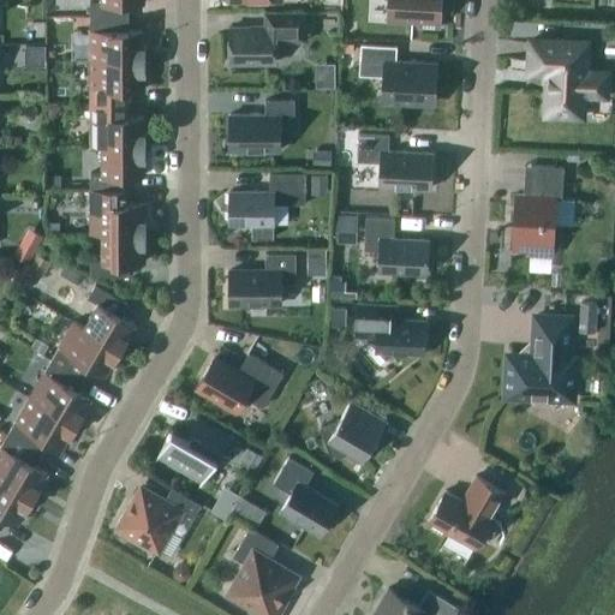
[(89,0),(90,16),(129,16),(129,1),(144,1),(144,0),(89,0)]
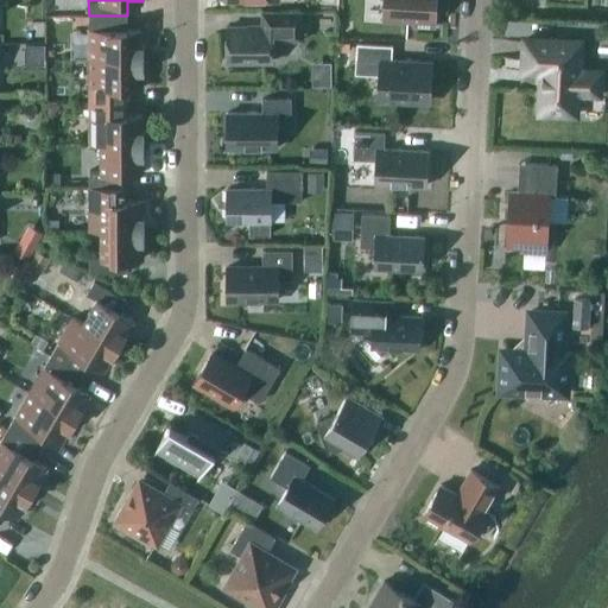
[(413,20),(413,25),(435,26),(435,0),(384,0),(384,19),(413,20)]
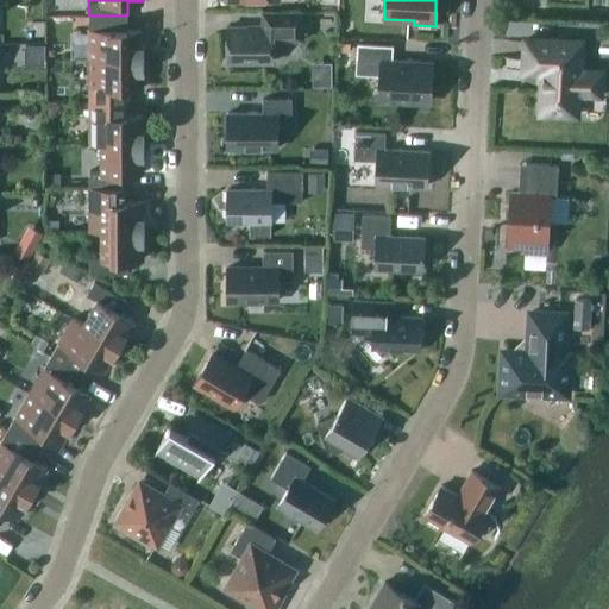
[(275,41),(303,41),(303,11),(263,11),(263,26),(227,26),(227,61),(275,61),(275,41)]
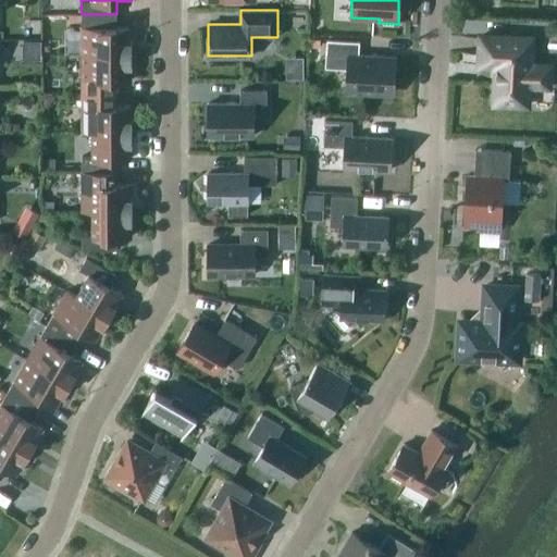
[(82,53),(93,53),(133,53),(132,38),(131,38),(131,27),(116,27),(116,14),(82,14),(82,53)]
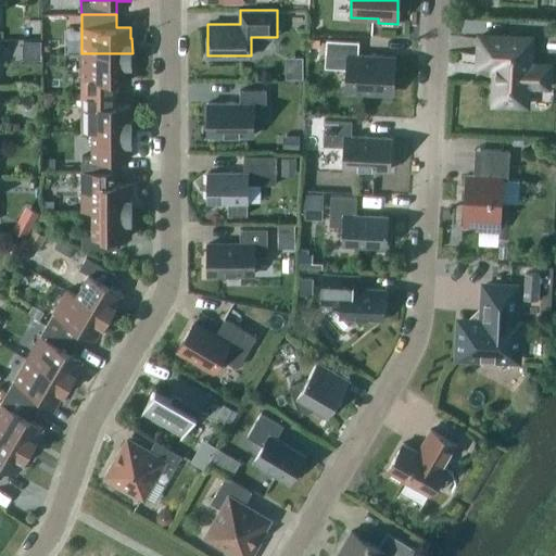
[(494,80),(493,103),(527,104),(528,84),(547,85),(548,65),(529,64),(531,37),(480,35),(479,63),(497,64),(496,80),(494,80)]
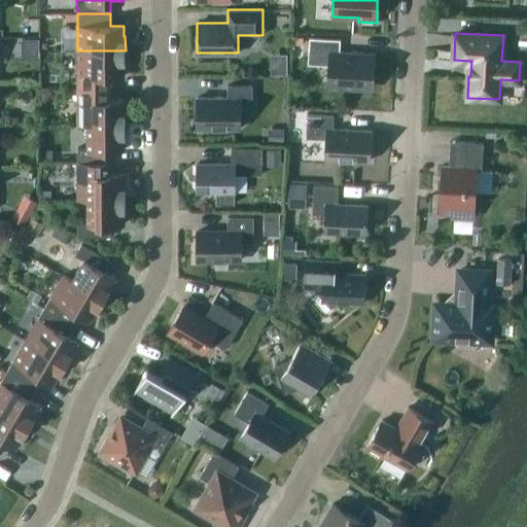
[(341,38),(310,37),(309,51),(329,53),(327,85),(359,88),(359,85),(373,85),(375,56),(355,55),(355,53),(340,51),(341,38)]
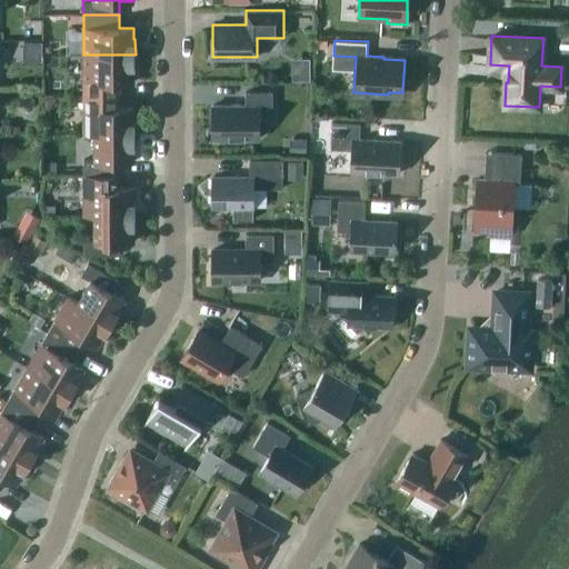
[(83,55),(83,95),(120,95),(120,81),(133,81),(133,69),(136,69),(136,55),(95,55),(83,55)]
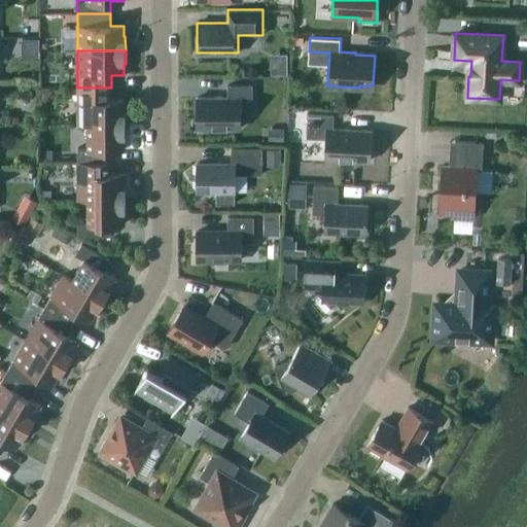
[(227,97),(198,97),(198,128),(240,128),(240,97),(252,97),(252,84),(227,84),(227,97)]
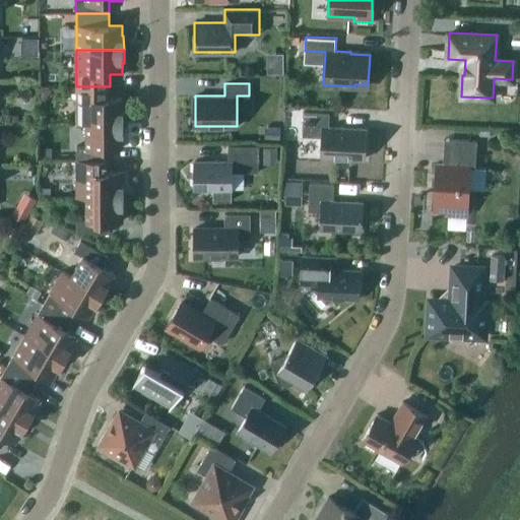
[(110,99),(110,86),(76,86),(76,123),(86,123),(124,123),(124,109),(122,109),(122,99),(110,99)]
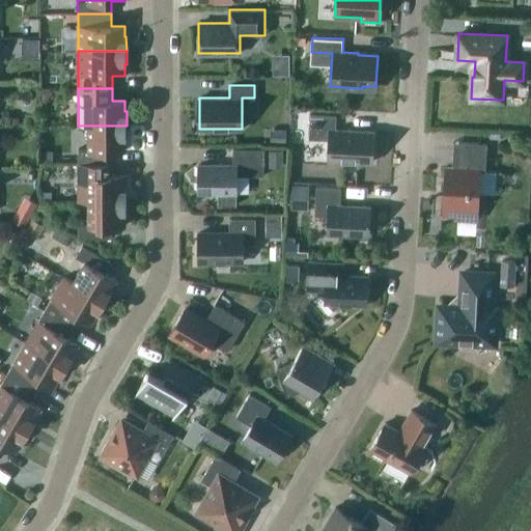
[(328,160),(372,162),(373,131),(336,129),(336,114),(310,113),(309,138),(329,139),(328,160)]
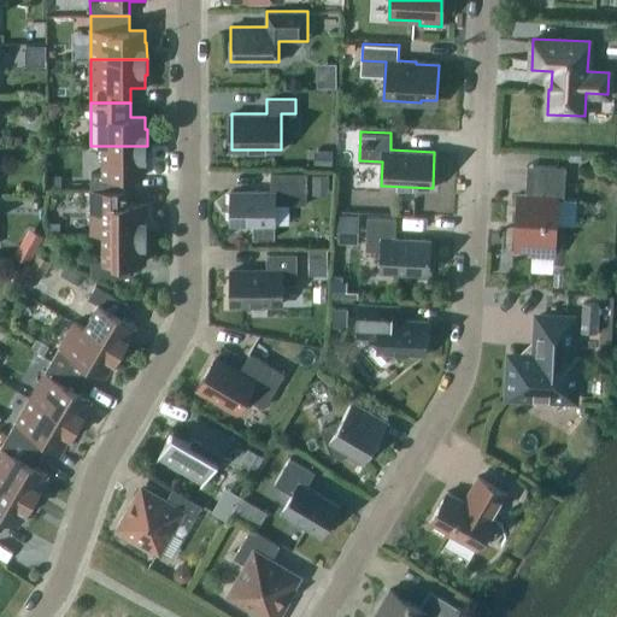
[(147,162),(147,146),(103,146),(103,172),(90,172),(90,189),(130,189),(130,175),(146,175),(146,162),(147,162)]
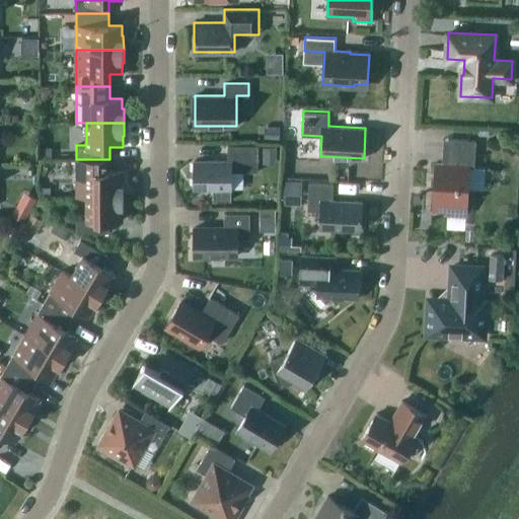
[(268,126),(267,139),(279,140),(280,127),(268,126)]
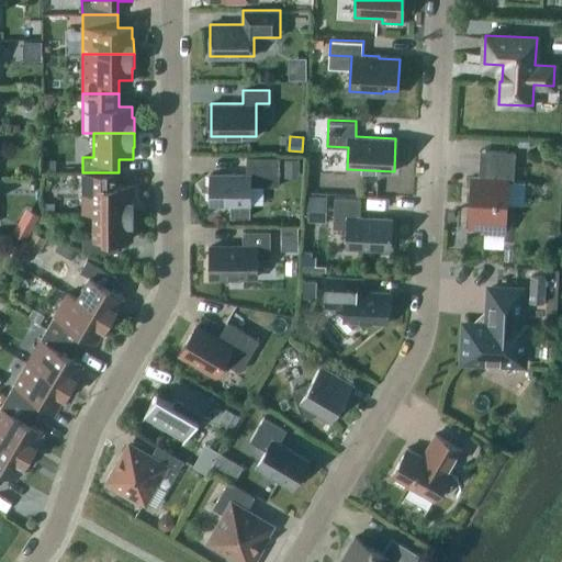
[(479,177),(472,177),(470,225),(484,226),(484,231),(504,232),(505,224),(512,224),(513,203),(506,203),(507,180),(514,180),(515,152),(485,149),(485,165),(480,164),(479,177)]
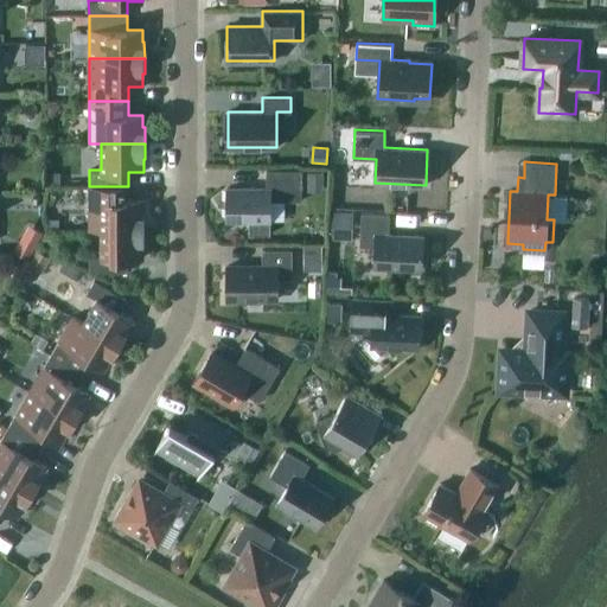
[(227,219),(250,219),(250,234),(270,234),(270,200),(301,200),(301,170),(267,170),(267,189),(228,189),(227,219)]
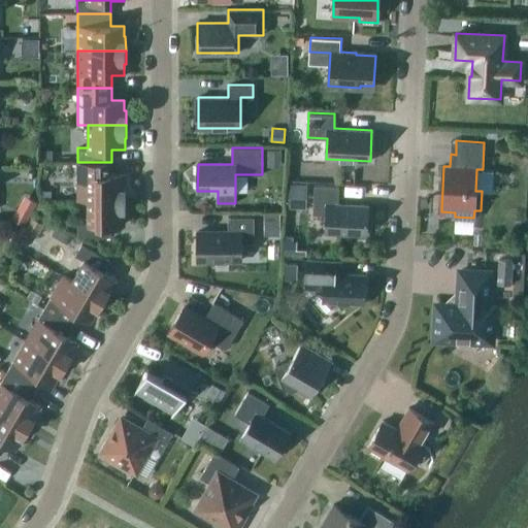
[(281,166),(281,149),(267,149),(267,166),(281,166)]
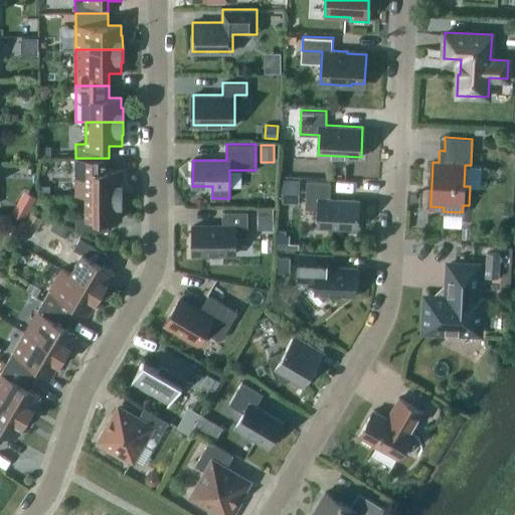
[(40,156),(50,156),(50,146),(39,146),(40,156)]
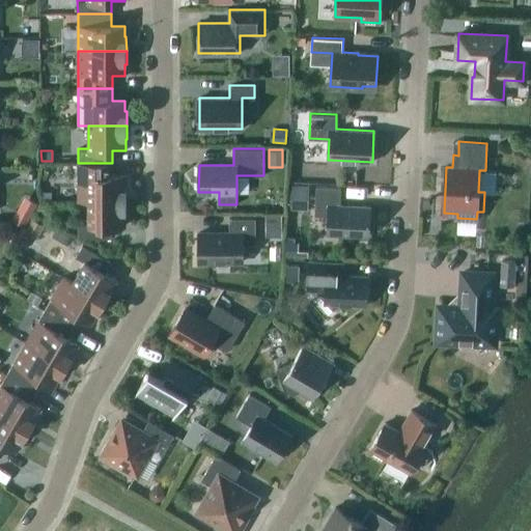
[(78,163),(78,200),(127,200),(127,186),(126,186),(126,175),(112,175),(112,163),(78,163)]
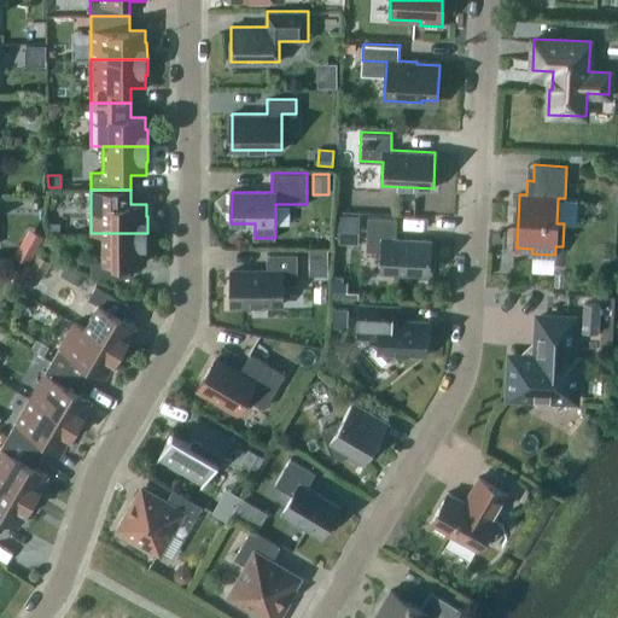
[(357,244),(359,216),(337,215),(336,243),(357,244)]
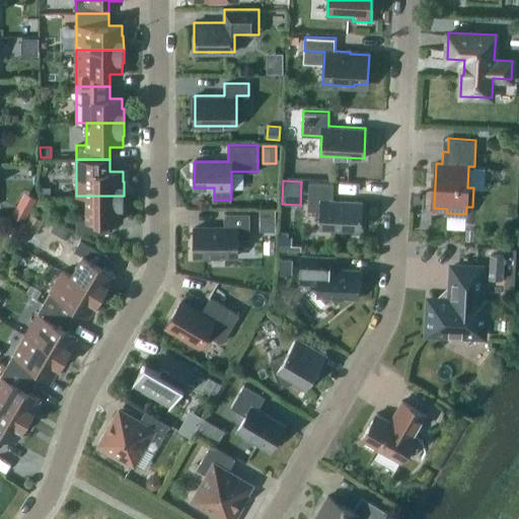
[(319,228),(360,230),(362,202),(332,200),(334,183),(309,181),(307,210),(320,210),(319,228)]
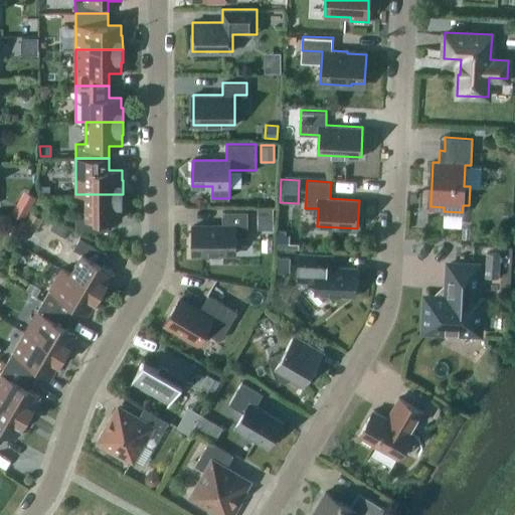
[(123,207),(123,194),(75,194),(75,195),(86,195),(86,217),(76,217),(76,230),(109,230),(109,218),(122,218),(122,207),(123,207)]
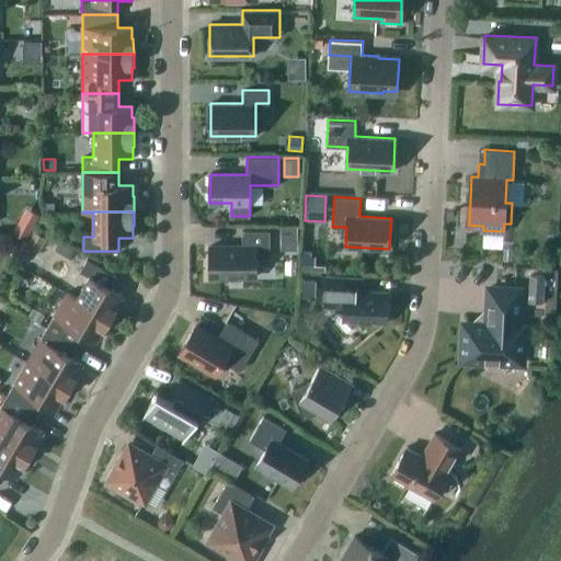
[(24,239),(30,229),(18,222),(12,232),(24,239)]
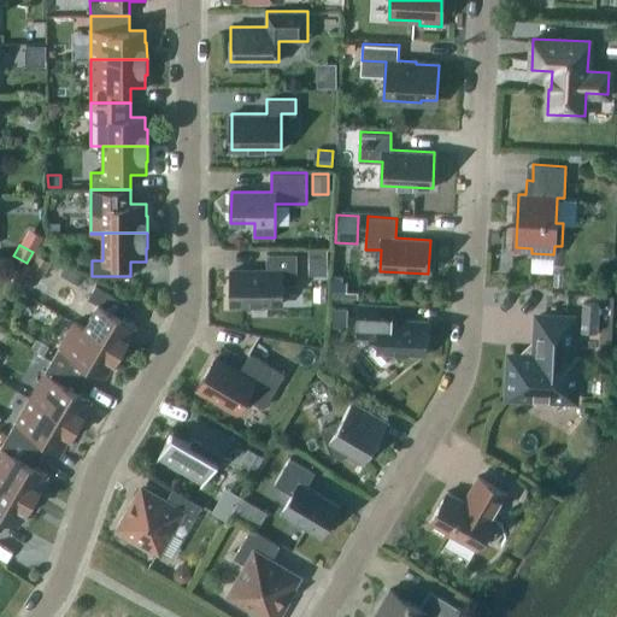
[(230,270),(230,304),(282,304),(282,283),(297,283),(297,253),(266,253),(266,270),(230,270)]
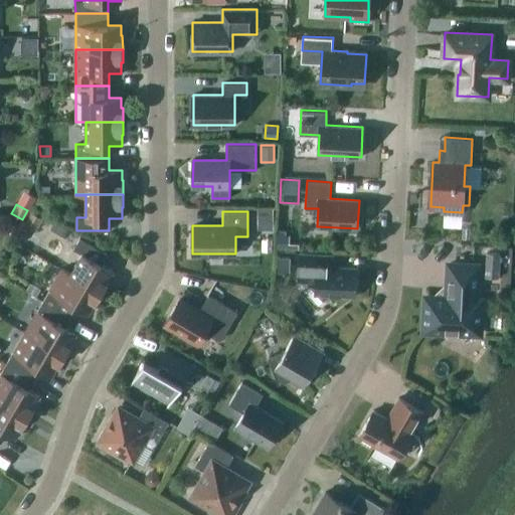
[(35,230),(42,218),(31,212),(24,224),(35,230)]
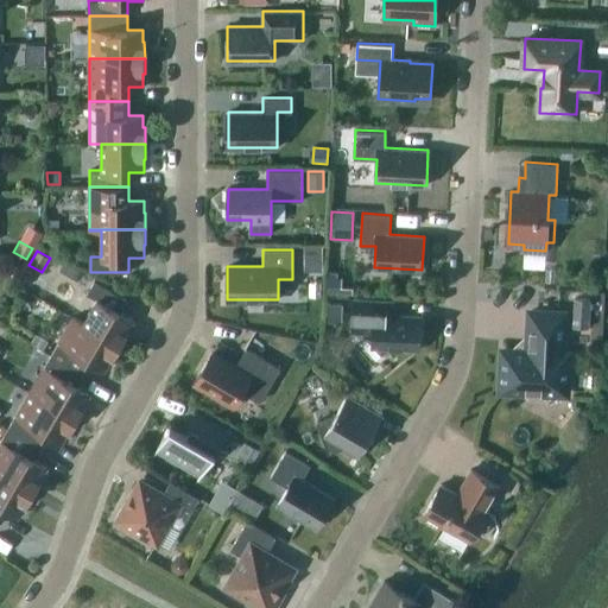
[(306,251),(306,270),(323,270),(323,251),(306,251)]
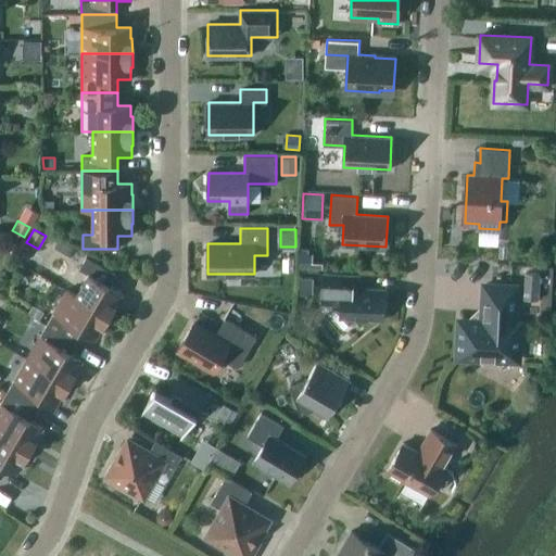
[(66,290),(110,316),(117,303),(116,302),(122,292),(110,286),(116,274),(86,256),(79,269),(88,275),(76,294),(66,290)]
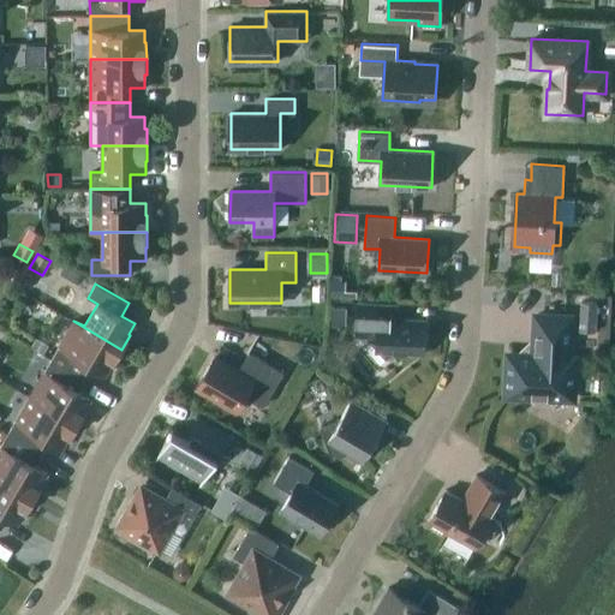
[(358,302),(357,334),(377,335),(377,339),(372,344),(386,358),(395,350),(423,351),(424,320),(398,318),(398,304),(358,302)]
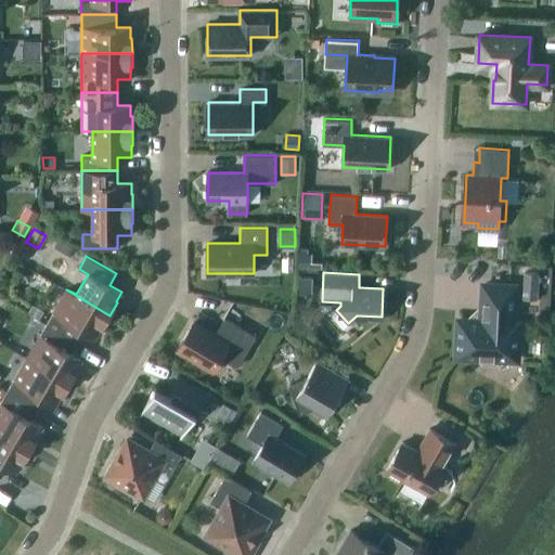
[(523,272),(521,299),(537,300),(538,273),(523,272)]
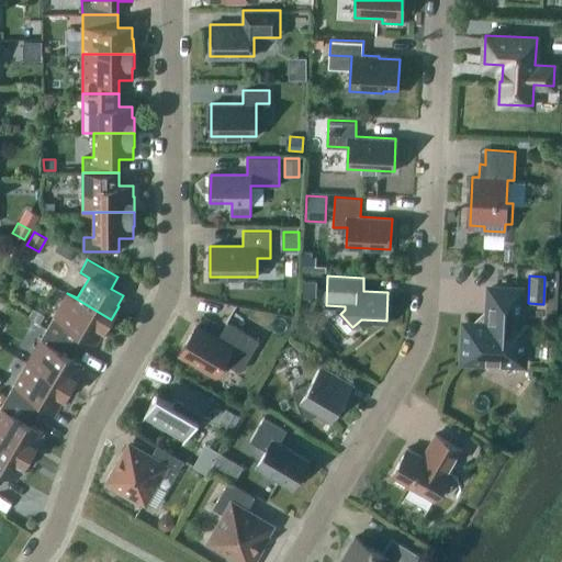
[(479,323),(479,324),(464,323),(463,360),(484,361),(484,364),(502,366),(502,362),(524,363),(525,326),(520,326),(521,289),(490,288),(489,315),(487,315),(479,323)]
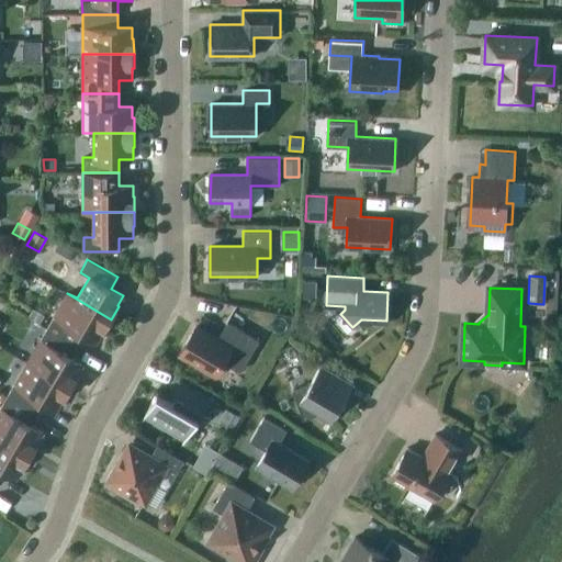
[(67,293),(47,327),(78,346),(85,334),(97,341),(102,332),(103,332),(111,319),(67,293)]
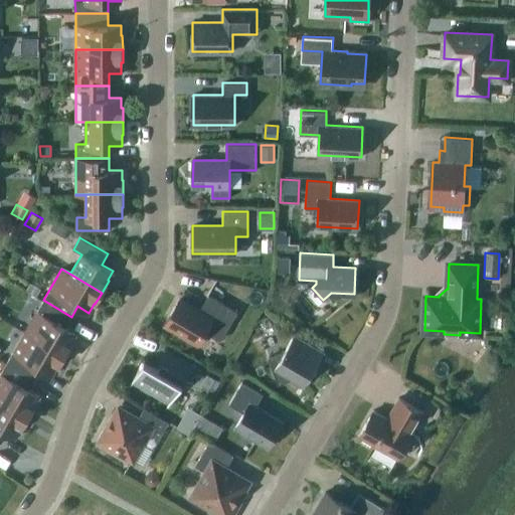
[(36,297),(40,289),(30,283),(25,290),(36,297)]
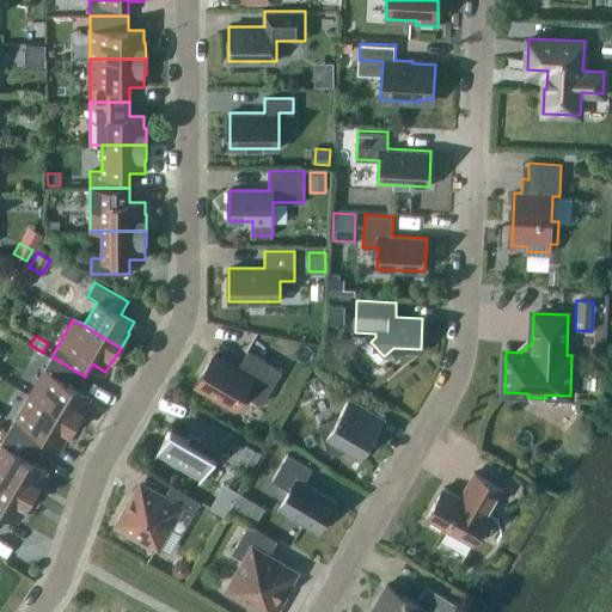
[(262,404),(282,371),(248,350),(237,368),(213,355),(196,385),(220,399),(224,410),(243,405),(240,399),(244,393),(262,404)]
